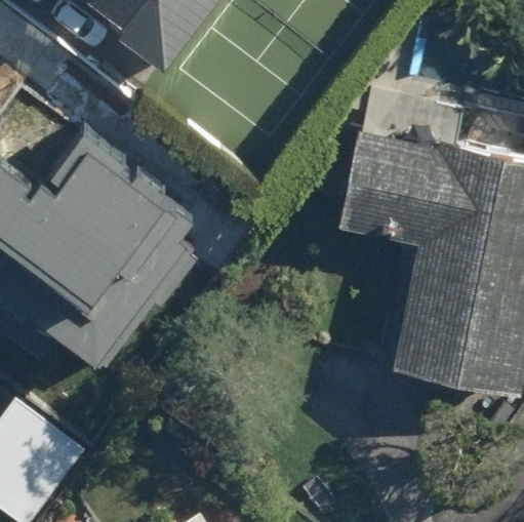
[(91,0),(117,19),(108,33),(164,75),(220,0),(91,0)]
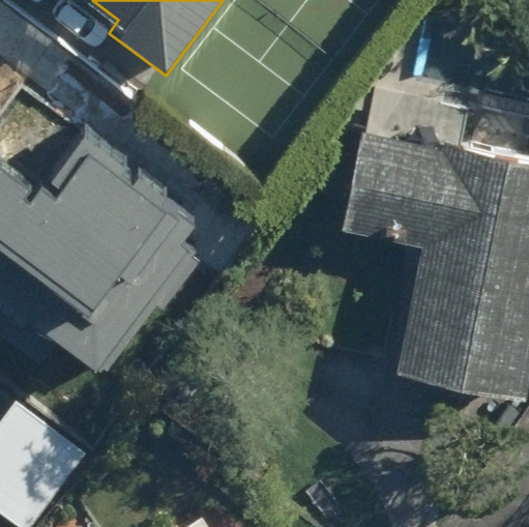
[(172,212),(37,125),(0,183),(0,309),(78,358),(172,212)]
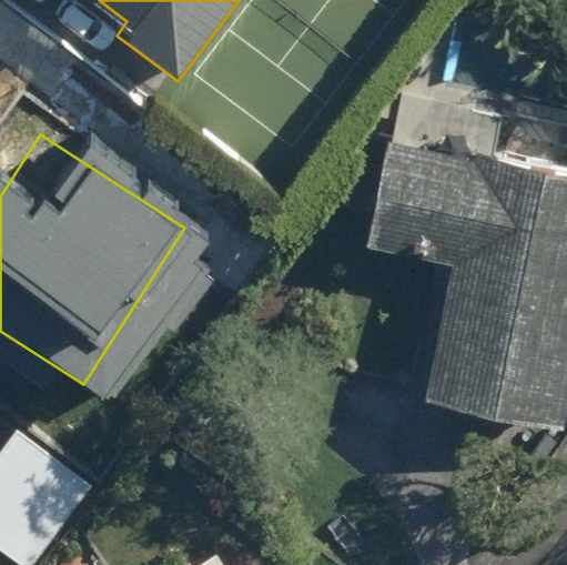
[(423,400),(560,427),(566,396),(566,171),(388,135),(366,249),(451,265),(423,400)]
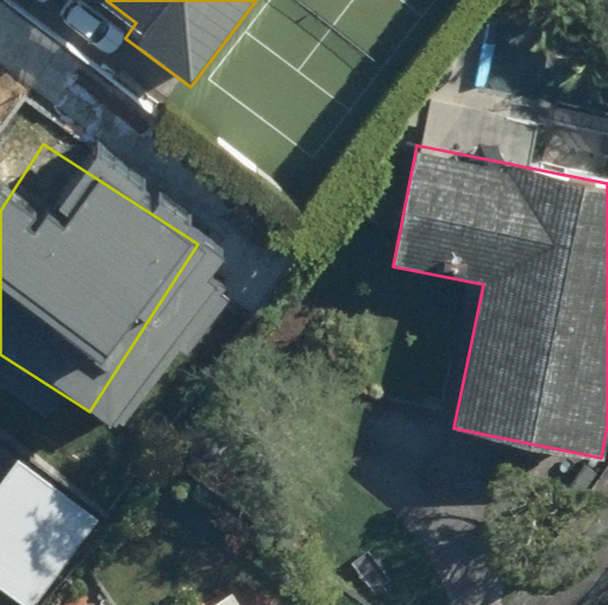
[(24,453),(0,486),(0,588),(23,604),(37,604),(105,511),(24,453)]
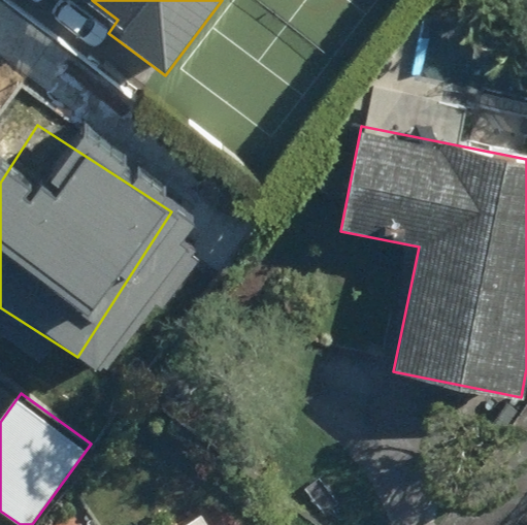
[(223,524),(209,505),(180,524),(223,524)]
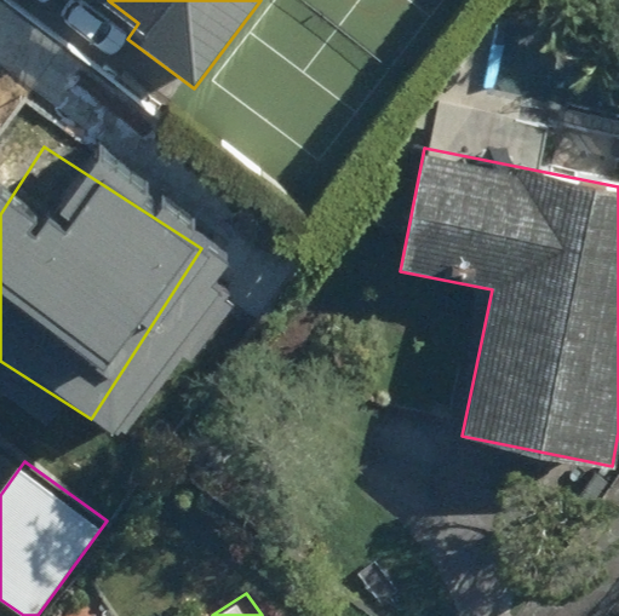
All buildings are outlined.
